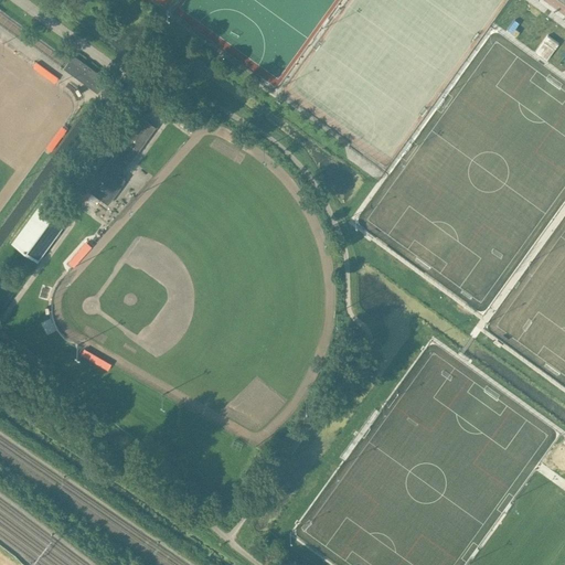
[(544,41),(535,52),(546,60),(554,49),(555,49),(558,43),(547,35),(543,41),(544,41)]
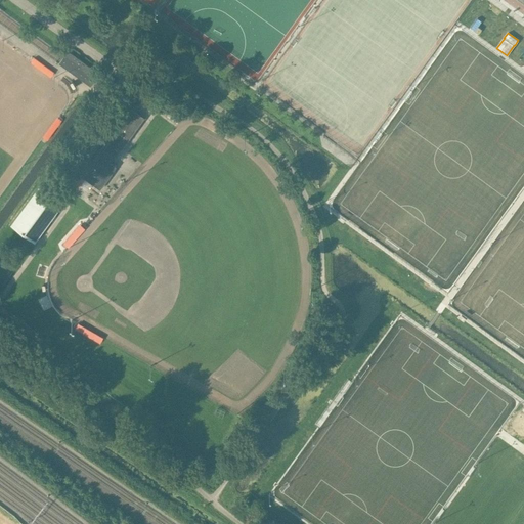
[(58,62),(61,64),(90,86),(98,75),(99,74),(68,50),(63,55),(58,62)]
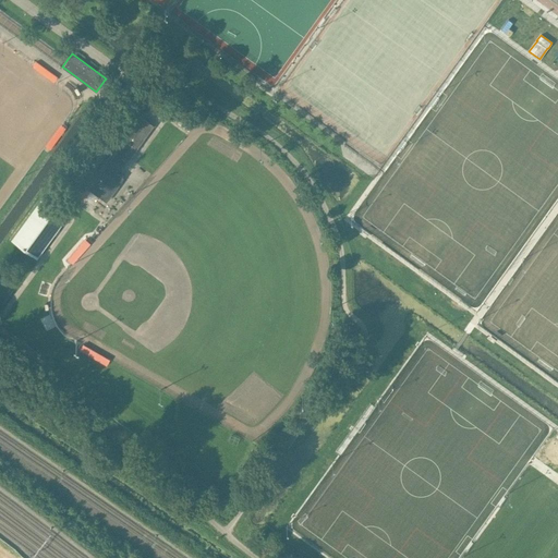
[(120,107),(105,129),(109,131),(124,110),(120,107)]
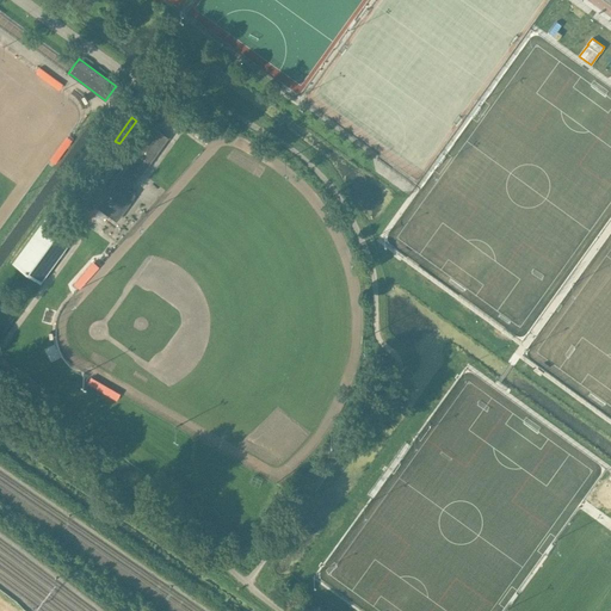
[(142,173),(148,165),(168,137),(152,124),(124,161),(125,161),(140,172),(142,173)]
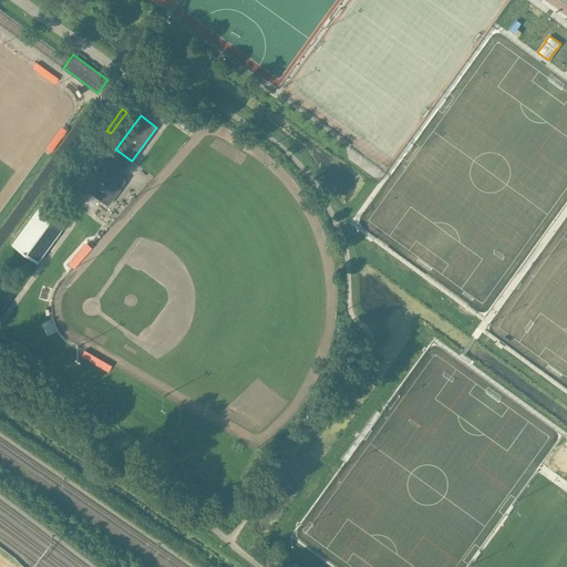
[(110,134),(102,145),(106,147),(114,137),(110,134)]
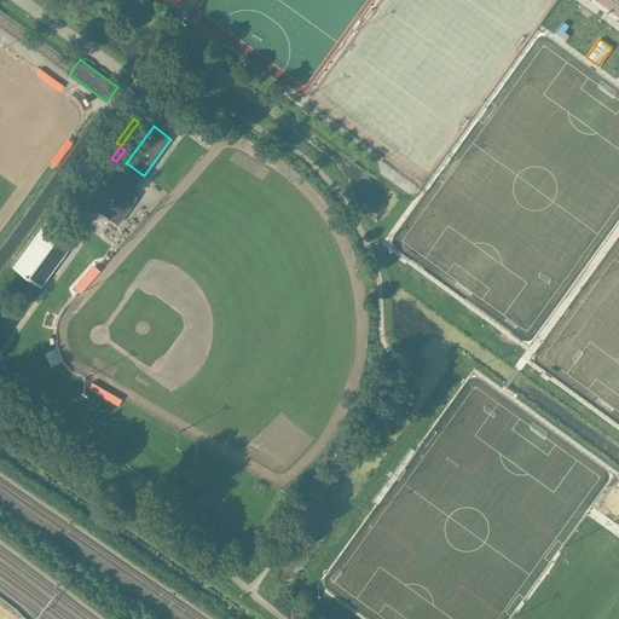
[(104,162),(96,174),(100,178),(109,166),(104,162)]
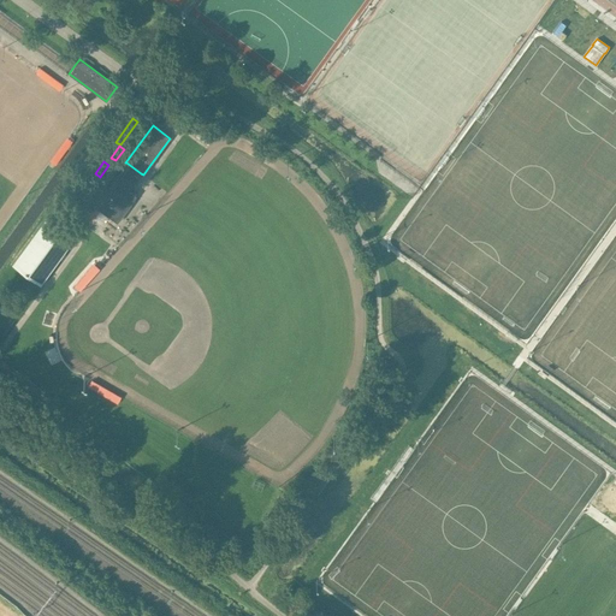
[(95,206),(114,219),(117,221),(136,195),(129,190),(141,173),(126,163),(95,206)]
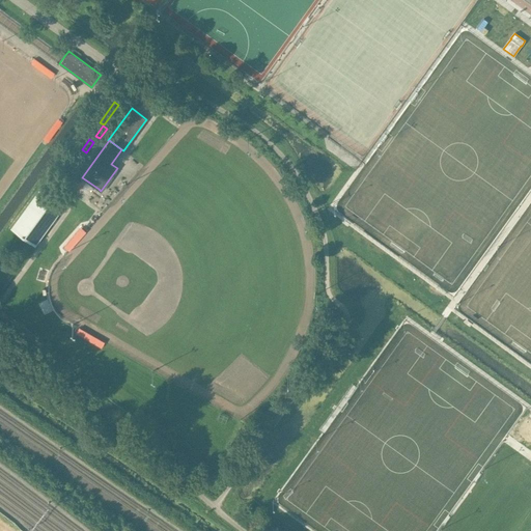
[(65,204),(60,201),(40,187),(10,227),(35,245),(36,244),(38,241),(65,204)]
